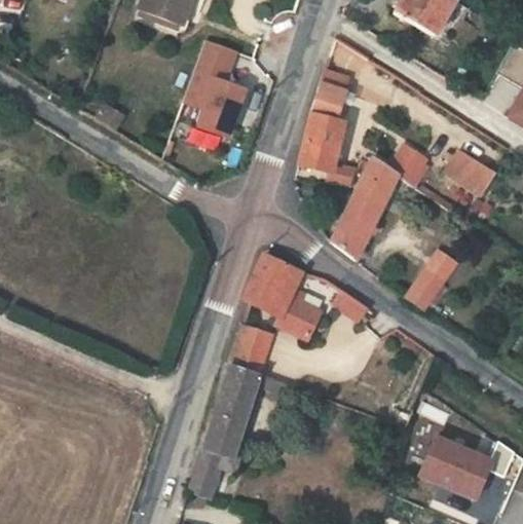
[(143,0),(141,9),(182,25),(189,28),(197,0),(143,0)]
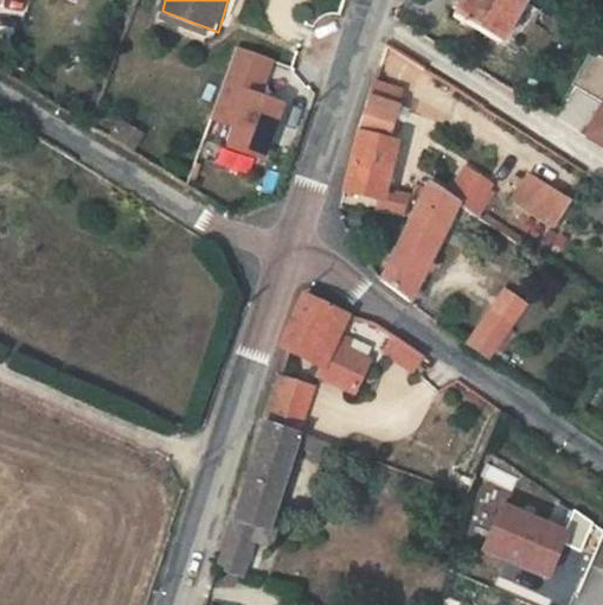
[(464,0),(456,16),(504,42),(526,1),(524,0),(464,0)]
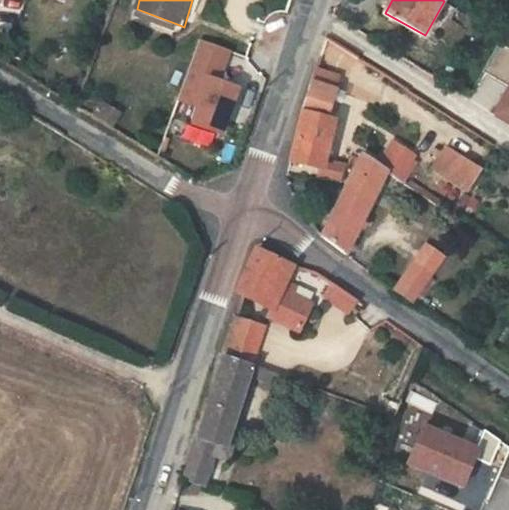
[(461,11),(444,1),(425,35),(442,44),(461,11)]
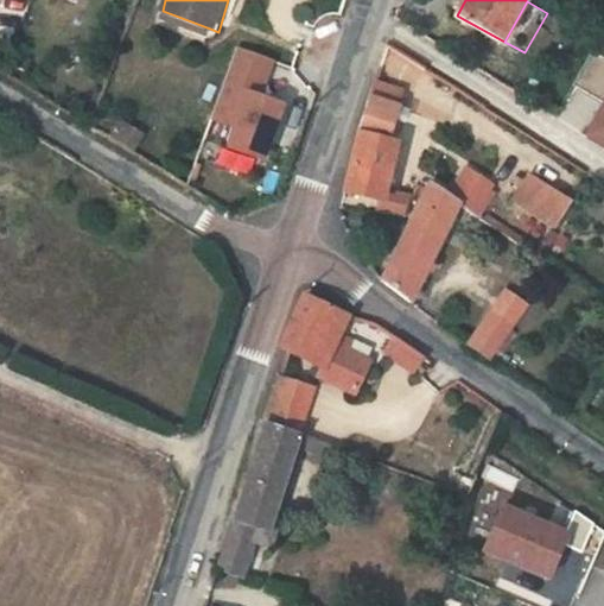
[(207,40),(210,29),(163,11),(158,23),(207,40)]
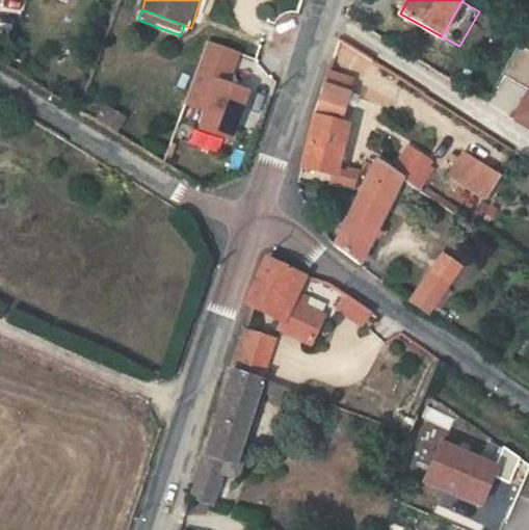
[(528,38),(507,76),(528,87),(528,103),(520,118),(528,123),(528,38)]
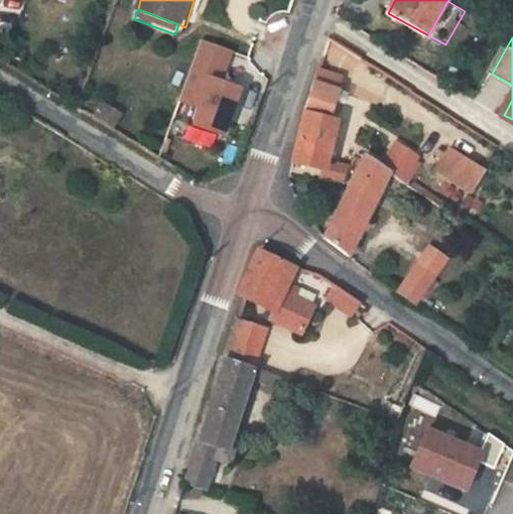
[(234,52),(205,41),(182,101),(203,109),(197,126),(224,137),(242,90),(223,83),(234,52)]
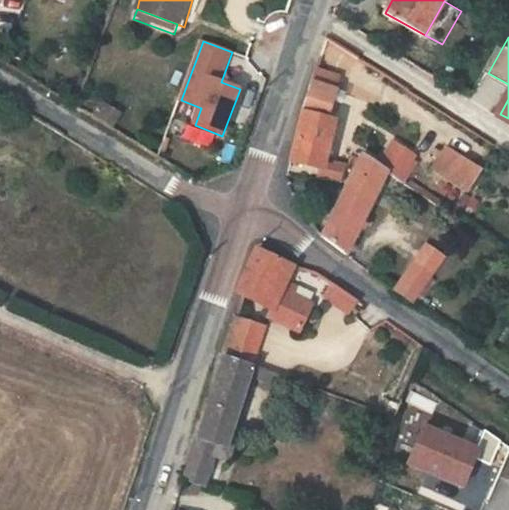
[(307,103),(293,160),(326,168),(337,118),(330,116),(336,99),(338,88),(336,87),(340,74),(319,67),(307,103)]
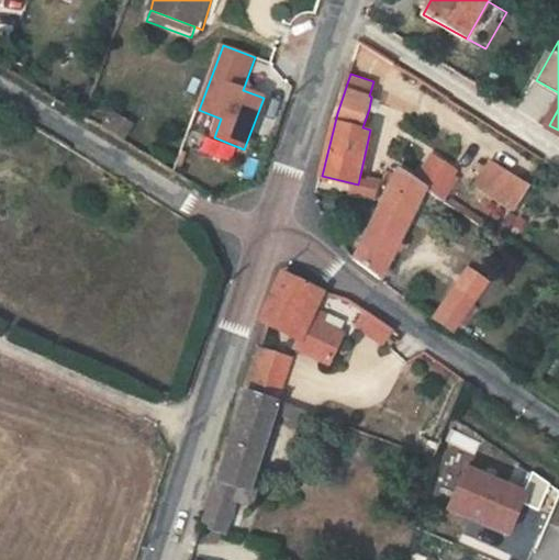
[(383,101),(371,97),(369,109),(380,113),(383,101)]
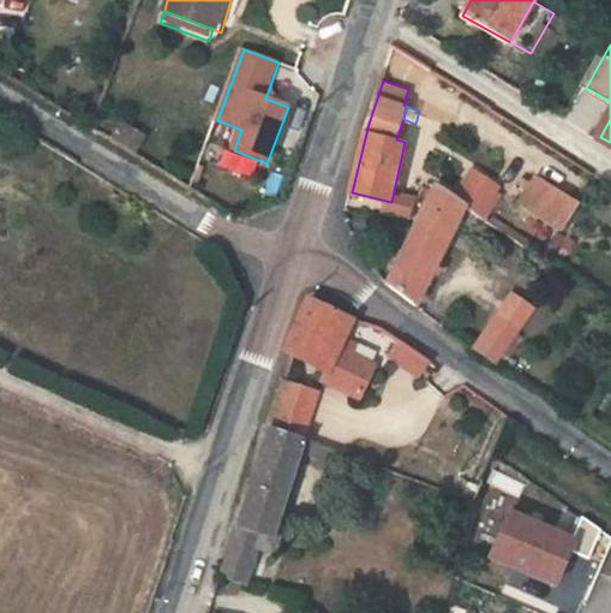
[(125,121),(114,140),(127,148),(136,153),(147,135),(125,121)]
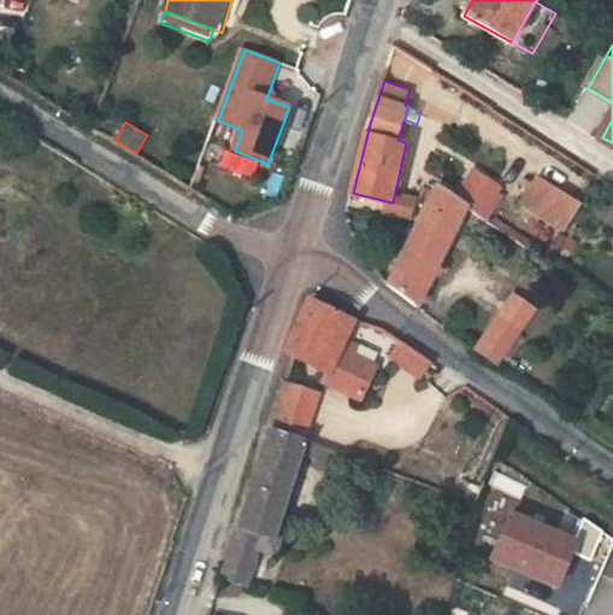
[(460,195),(471,203),(484,211),(497,192),(501,187),(477,170),(460,195)]
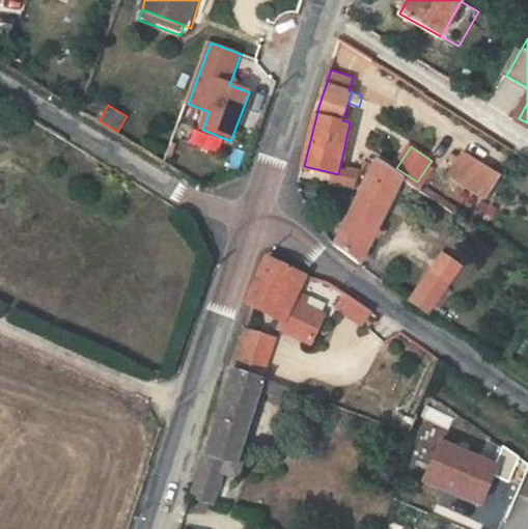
[(501,174),(467,152),(454,173),(488,195),(501,174)]
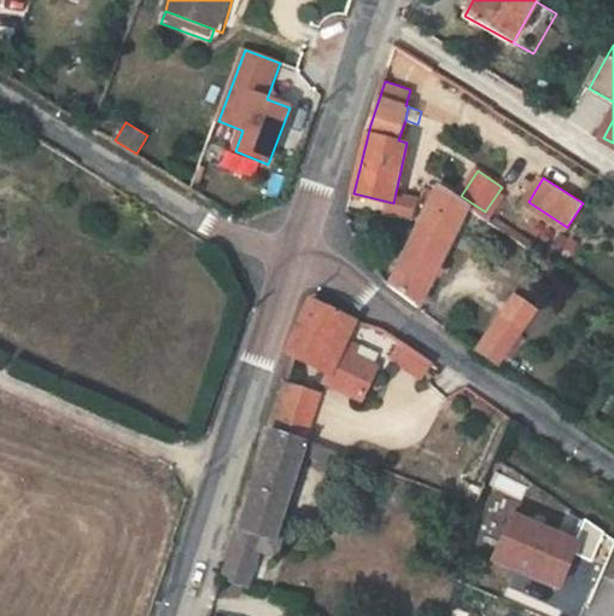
[(440,182),(437,191),(392,282),(421,303),(439,272),(445,274),(448,267),(442,263),(472,203),(461,196),(440,182)]
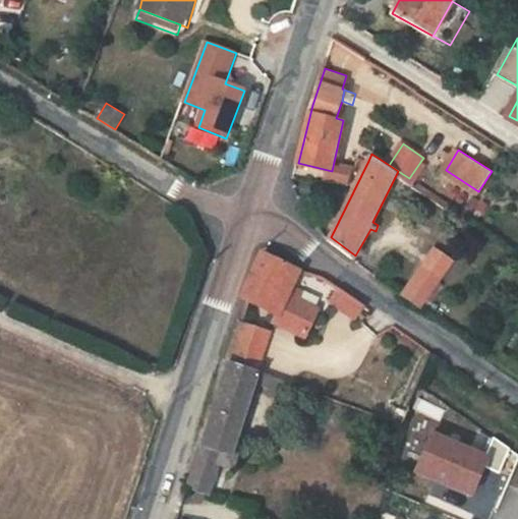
[(425,166),(420,162),(409,178),(415,182),(425,166)]
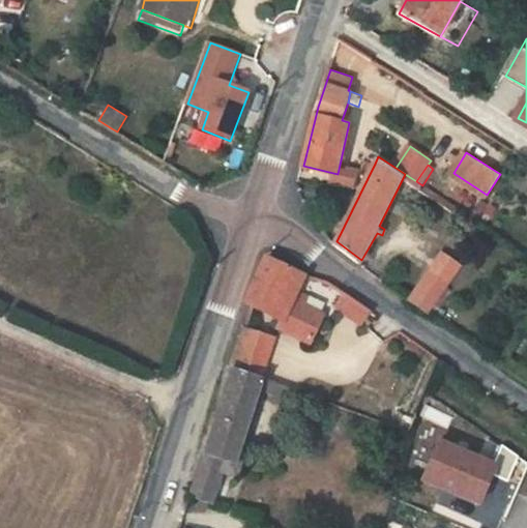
[(444,253),(431,272),(448,285),(462,265),(444,253)]
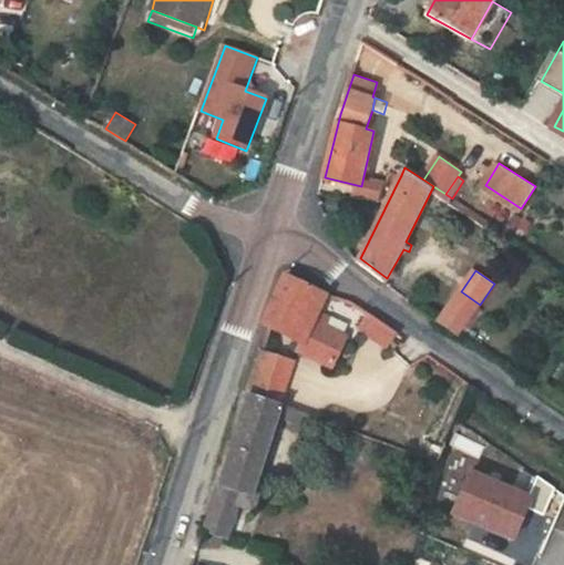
[(264,321),(272,326),(303,342),(300,349),(334,365),(348,336),(328,325),(330,318),(320,312),(329,293),(287,274),(264,321)]
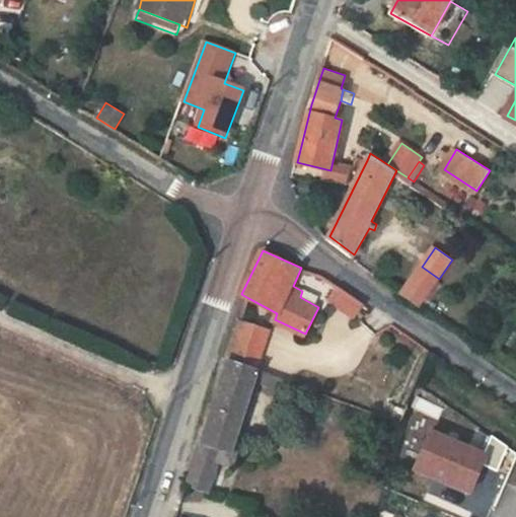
[(403,291),(421,305),(425,300),(430,303),(445,283),(439,279),(422,267),(403,291)]
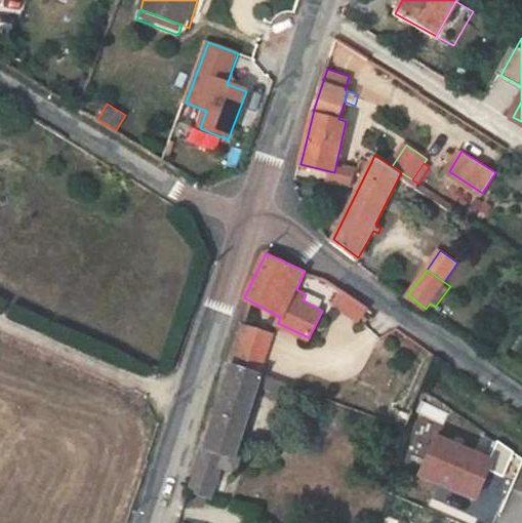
[(344,288),(336,299),(363,319),(370,308),(344,288)]
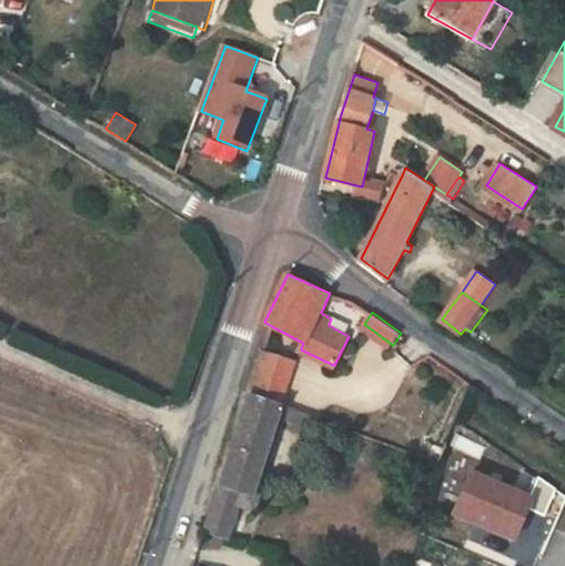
[(264,350),(250,393),(282,404),(293,361),(264,350)]
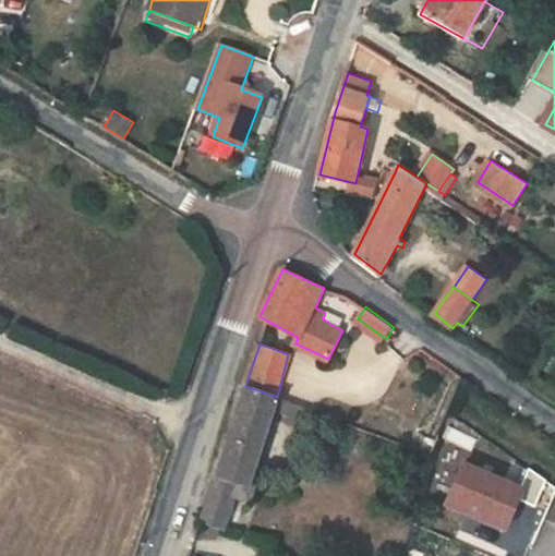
[(245,386),(203,519),(226,527),(237,495),(251,499),(255,486),(250,484),(274,407),(309,420),(310,417),(313,410),(277,397),(245,386)]
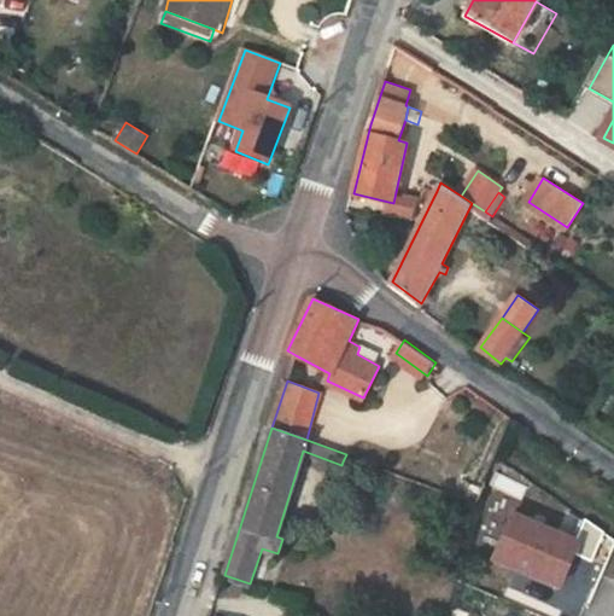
[(519,455),(528,441),(518,435),(509,451),(519,455)]
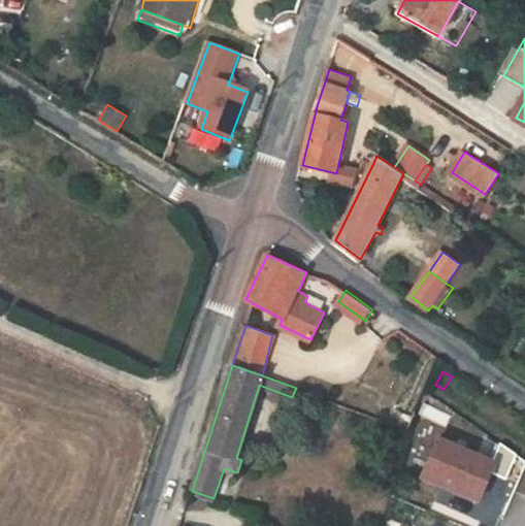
[(296,388),(293,394),(306,399),(303,408),(310,412),(316,395),(296,388)]
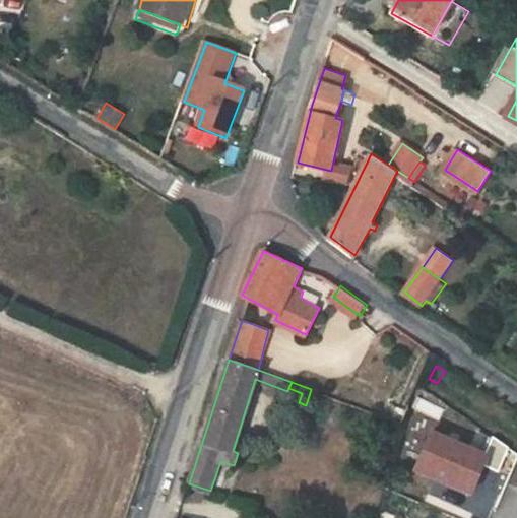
[(505,458),(508,452),(491,445),(487,456),(431,433),(416,468),(471,492),(483,463),(500,470),(501,468),(505,458)]
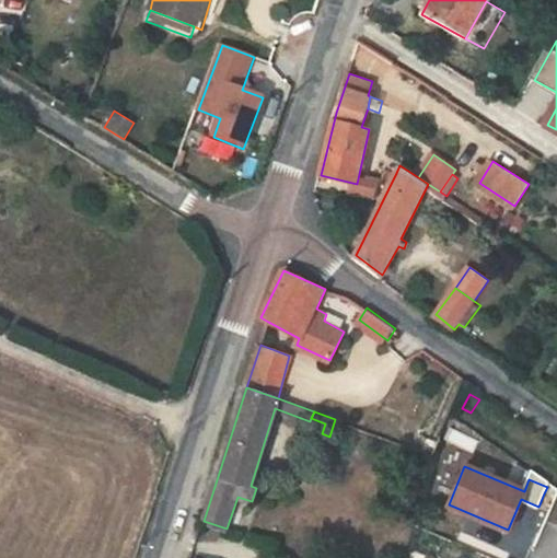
[(544,493),(540,504),(549,508),(554,498),(544,493)]
